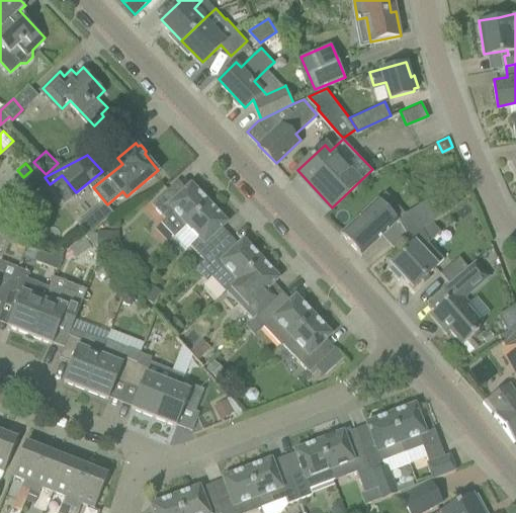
[(192,182),(181,192),(172,183),(154,201),(167,216),(162,221),(175,234),(209,201),(192,182)]
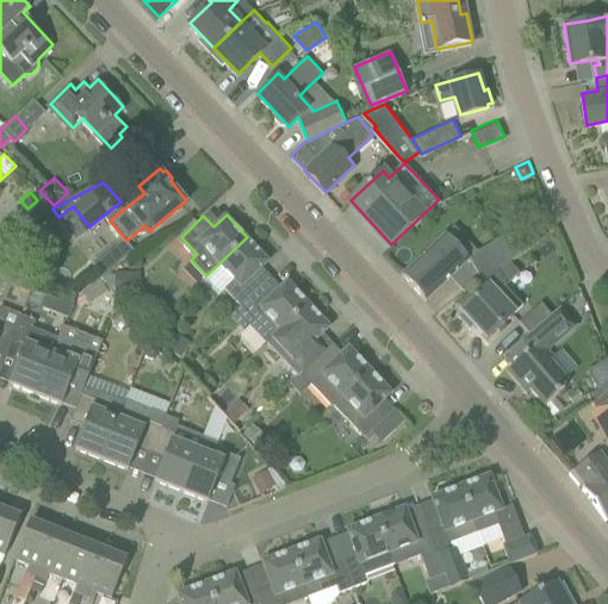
[(492,269),(522,253),(509,230),(478,249),(469,257),(445,232),(403,273),(427,298),(451,275),(464,288),(481,276),(483,274),(492,269)]
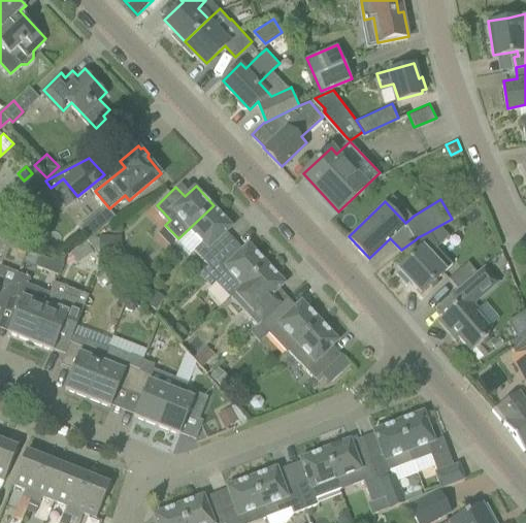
[(215,258),(229,244),(221,235),(232,224),(214,205),(178,238),(190,252),(195,247),(209,262),(215,258)]
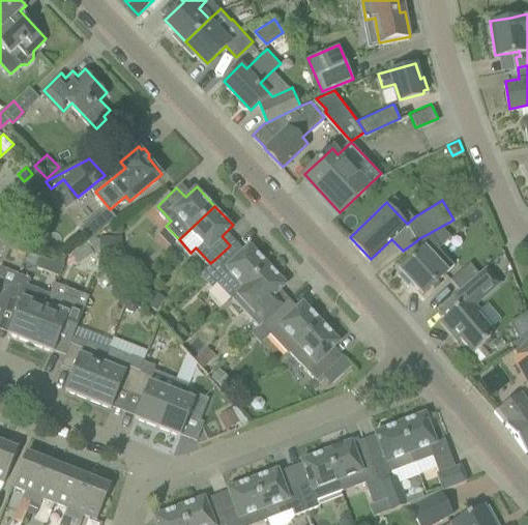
[(0,231),(6,234),(9,227),(0,216),(0,231)]
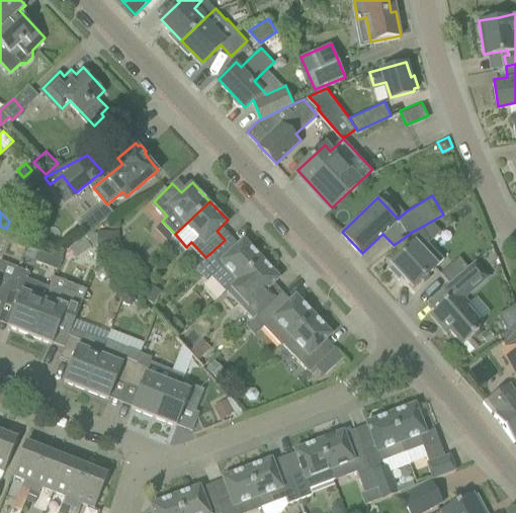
[(444,217),(443,215),(418,229),(410,233),(408,235),(414,241),(392,262),(414,285),(437,263),(423,247),(448,223),(444,217)]
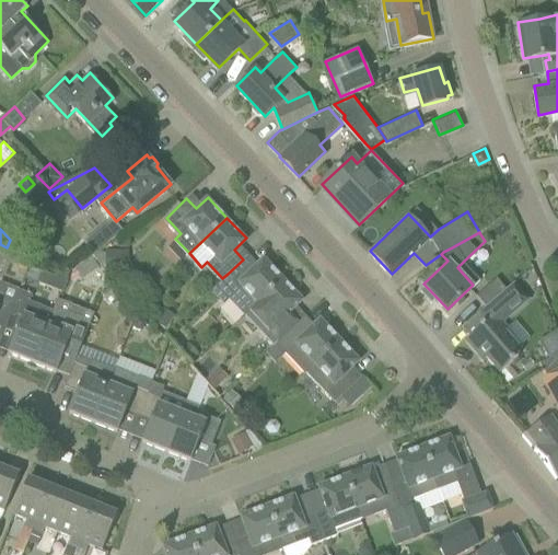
[(124,265),(124,246),(106,246),(106,250),(97,250),(92,253),(103,265),(124,265)]
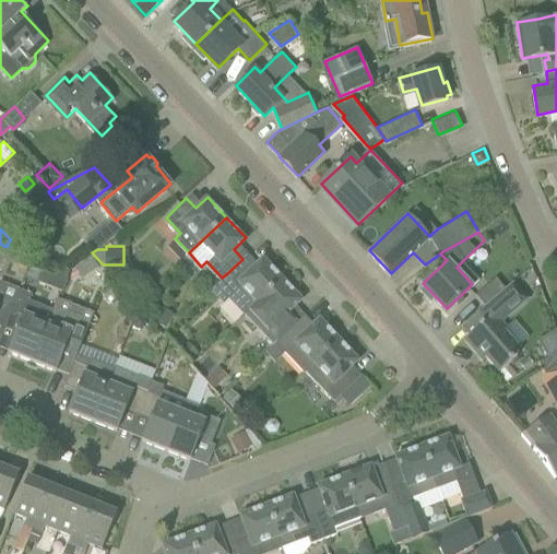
[(91,254),(74,264),(83,278),(99,266),(91,254)]
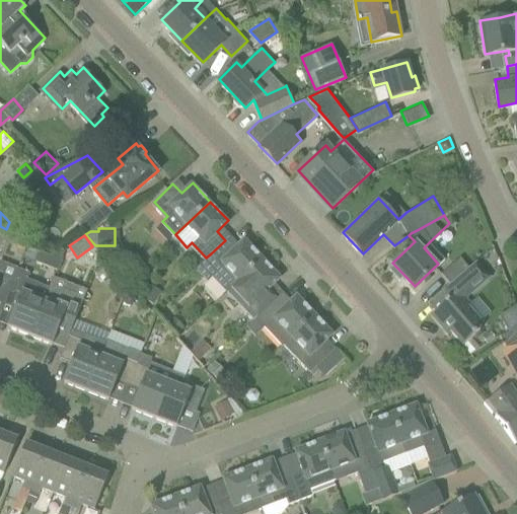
[(233,249),(225,240),(211,253),(222,266),(213,275),(227,290),(263,258),(244,238),(233,249)]
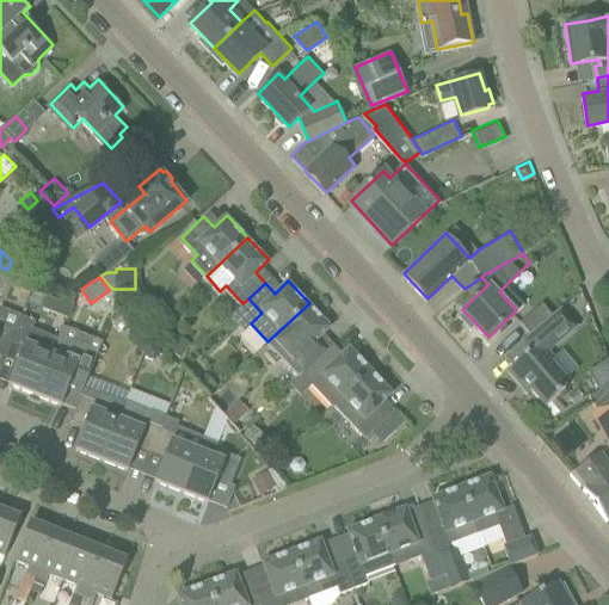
[(48,295),(44,304),(59,309),(67,313),(71,304),(74,295),(62,300),(48,295)]
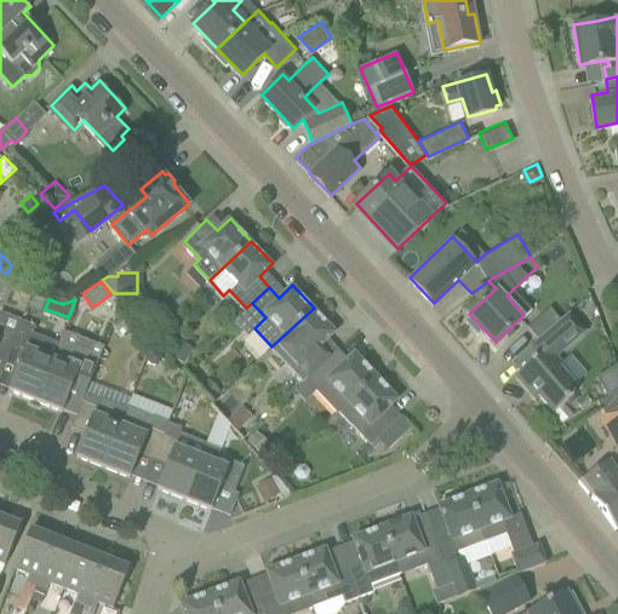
[(539,337),(562,317),(551,305),(530,325),(539,337)]
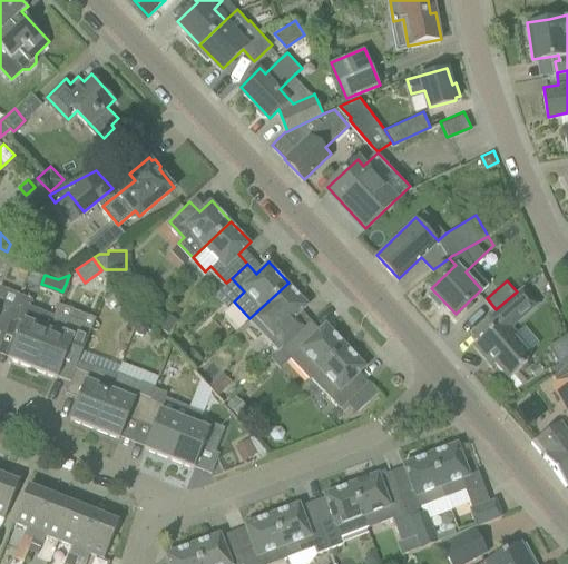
[(289,283),(250,318),(278,349),(281,346),(305,325),(295,315),(307,304),(289,283)]
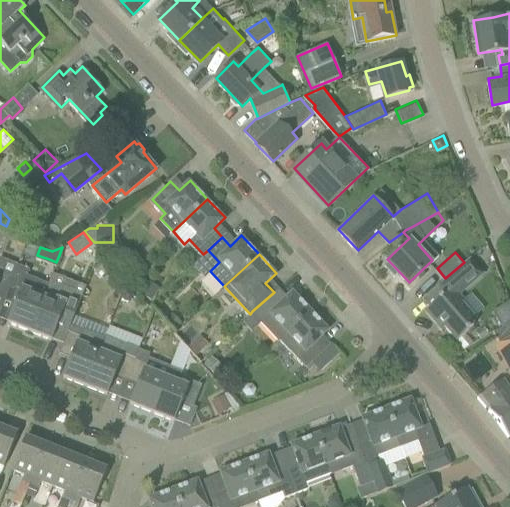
[(431,303),(426,308),(437,320),(440,317),(458,338),(465,332),(474,324),(471,321),(476,317),(461,300),(463,298),(458,291),(482,271),(470,257),(464,262),(446,278),(438,284),(445,292),(431,303)]
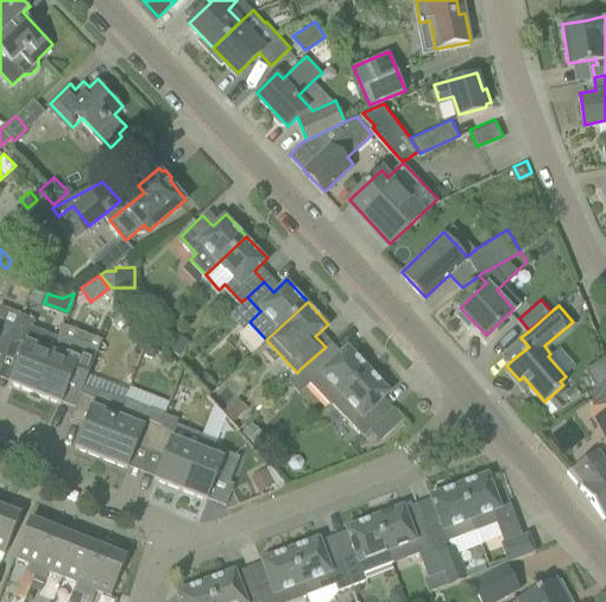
[(14,329),(5,352),(18,357),(10,378),(36,390),(51,350),(57,335),(31,324),(35,316),(21,311),(21,312),(14,329)]
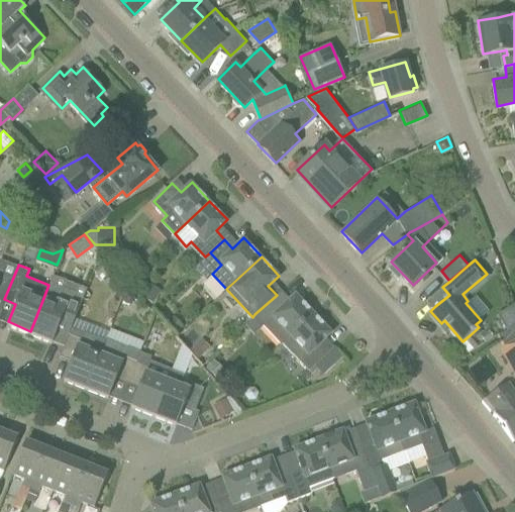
[(0,297),(4,299),(12,280),(1,276),(4,269),(0,267),(0,297)]
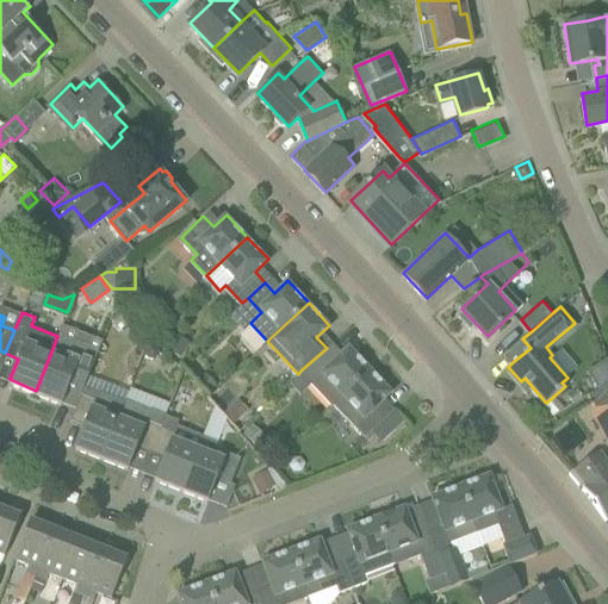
[(191,340),(180,331),(171,344),(182,353),(191,340)]
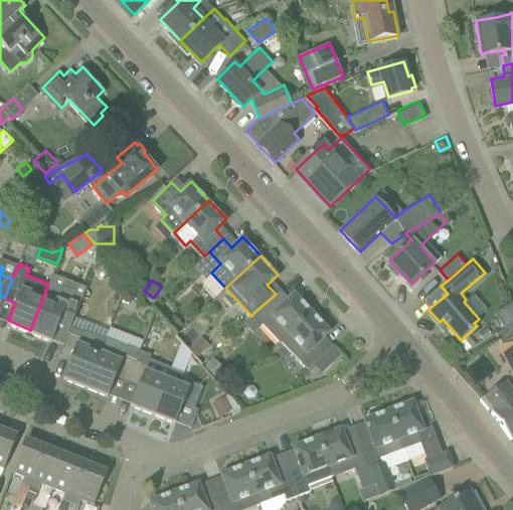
[(70,325),(71,322),(78,306),(82,297),(48,284),(43,297),(30,330),(52,339),(59,321),(70,325)]
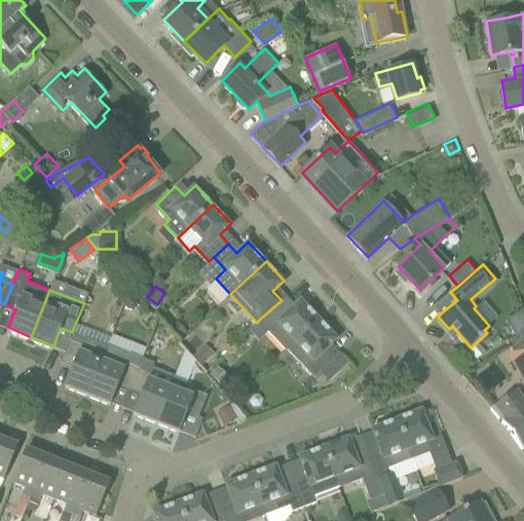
[(131,296),(126,304),(132,306),(137,304),(139,299),(131,296)]
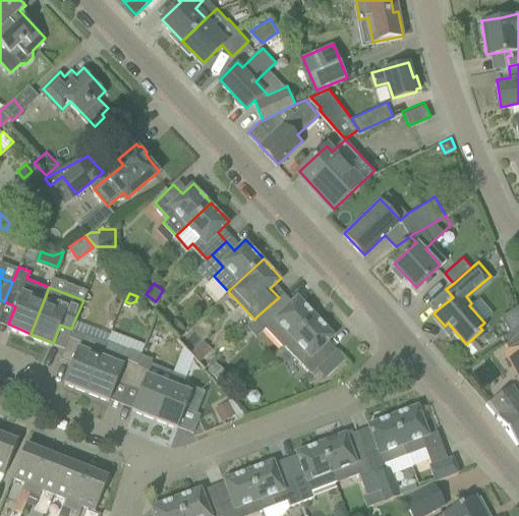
[(283,345),(285,344),(315,314),(298,295),(287,306),(279,297),(256,317),(283,345)]
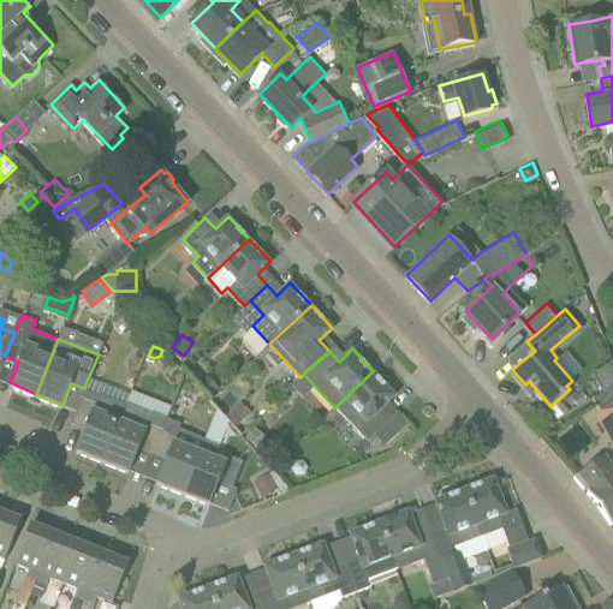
[(597,378),(603,389),(612,383),(612,359),(599,366),(597,378)]
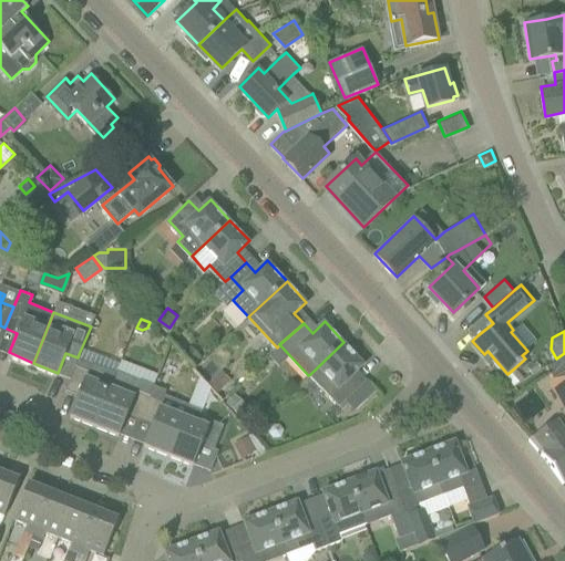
[(363,363),(343,342),(310,374),(342,407),(349,401),(356,407),(372,391),(363,382),(368,377),(367,377),(360,384),(351,374),(363,363)]
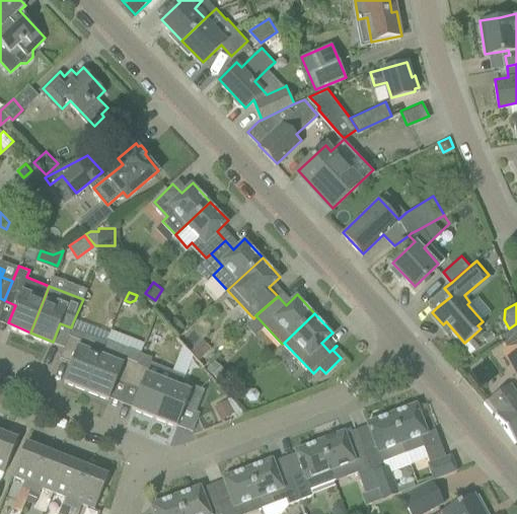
[(186,325),(176,315),(169,321),(179,332),(186,325)]
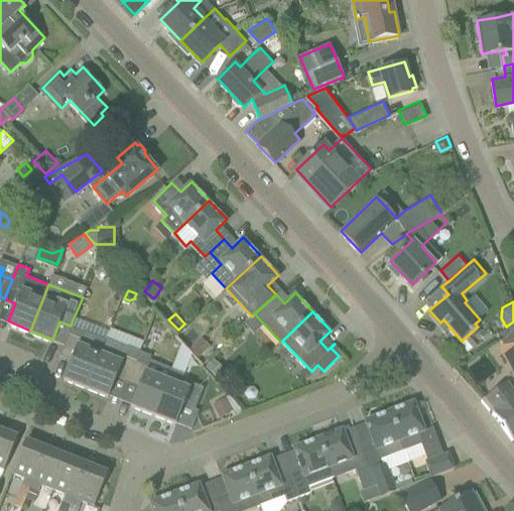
[(513,322),(506,327),(498,332),(505,344),(501,346),(513,370),(513,322)]
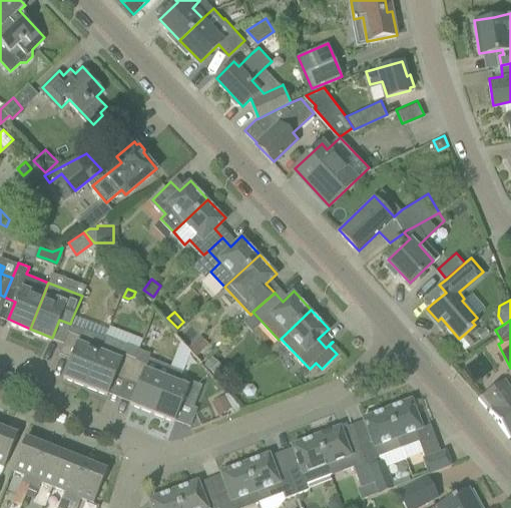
[(86,384),(106,335),(71,321),(70,324),(71,324),(59,352),(71,357),(64,375),(86,384)]
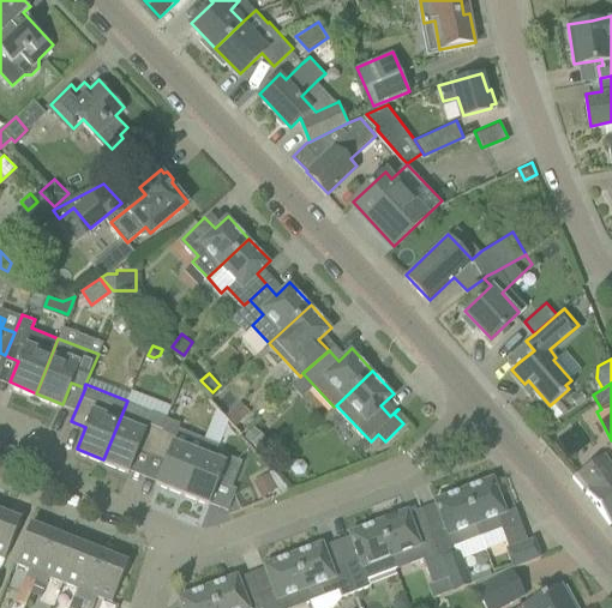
[(567,408),(558,398),(550,405),(558,415),(567,408)]
